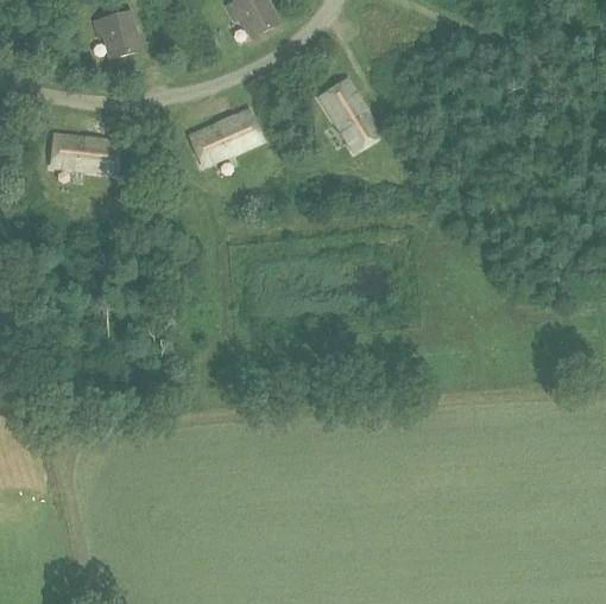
[(238,16),(248,37),(277,21),(265,0),(231,0),(225,4),(233,19),(238,16)]
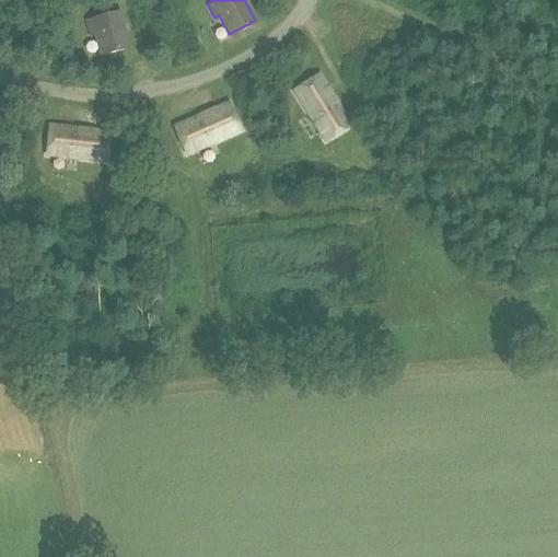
[(94,32),(99,53),(127,45),(118,9),(84,18),(89,33),(94,32)]
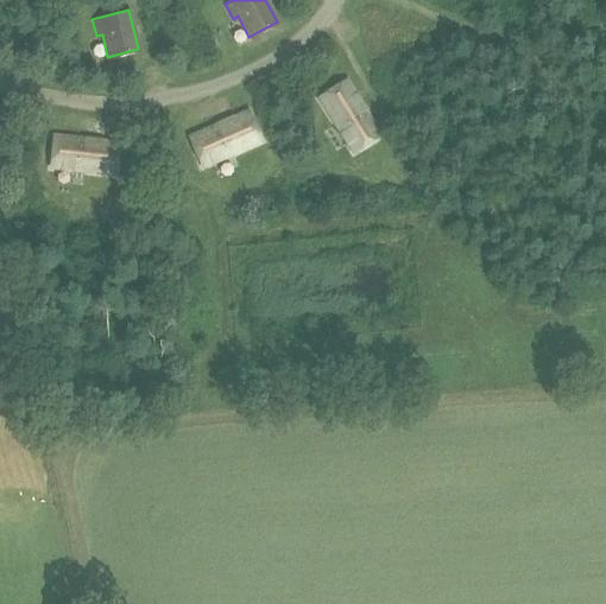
[(345,78),(317,95),(352,150),(378,132),(345,78)]
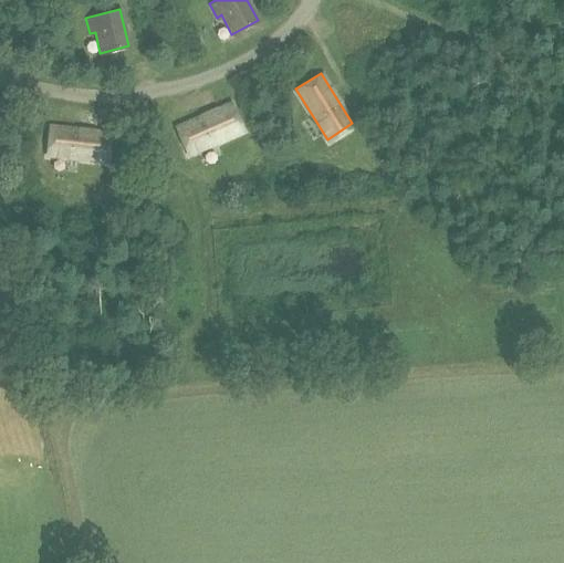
[(175,125),(187,153),(241,129),(229,102),(175,125)]
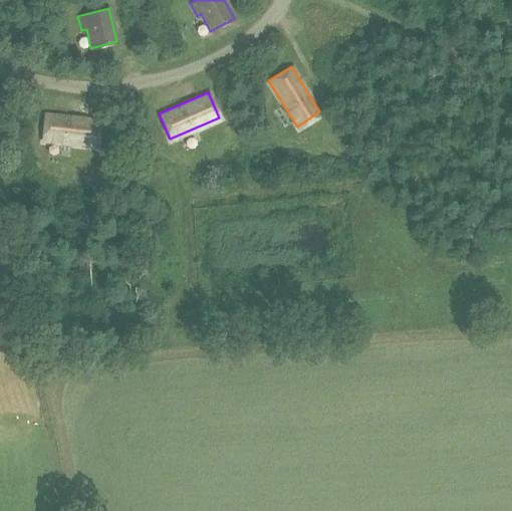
[(44,112),(41,140),(95,146),(97,118),(44,112)]
